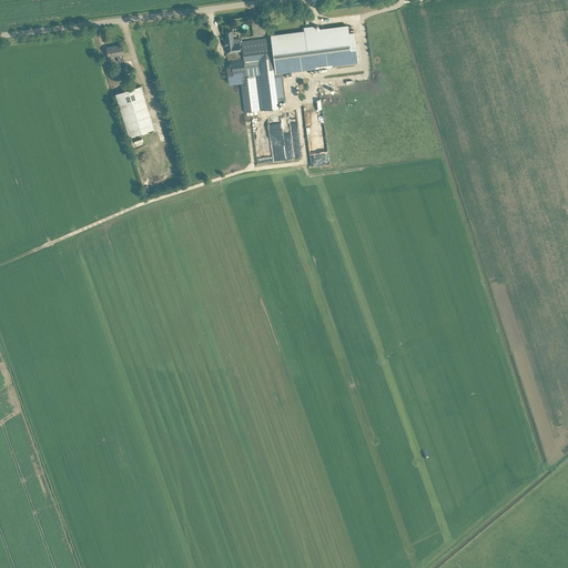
[(226,40),(224,40),(224,46),(226,44),(229,60),(231,60),(232,70),(226,71),(229,83),(241,82),(244,112),(246,112),(247,115),(257,114),(257,110),(280,108),(275,72),(358,61),(354,33),(348,33),(347,26),(315,30),(315,26),(304,27),(304,31),(271,36),(271,38),(242,41),(241,38),(233,39),(232,30),(225,31),(226,40)]
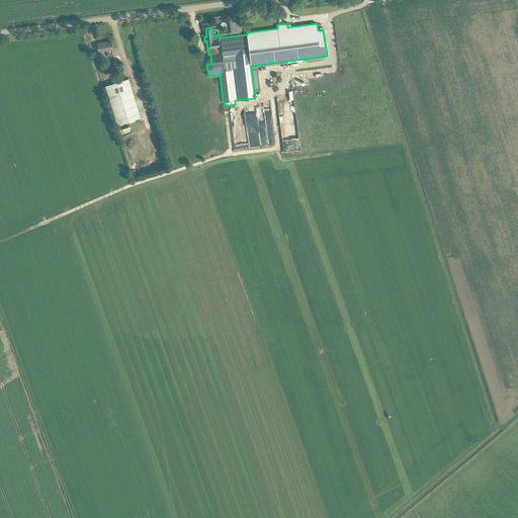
[(113,56),(112,47),(111,41),(104,42),(104,41),(97,42),(98,52),(106,51),(107,57),(113,56)]
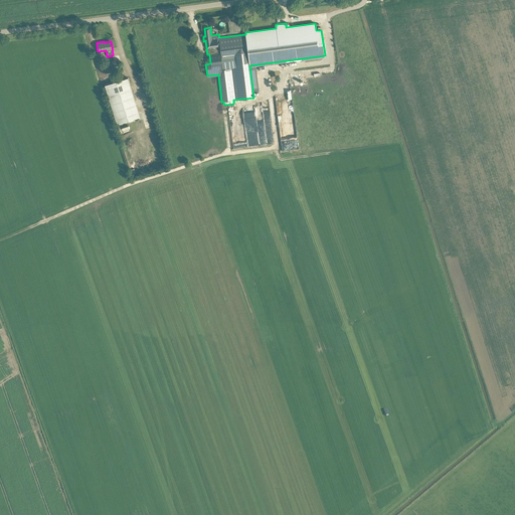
[(140,116),(128,77),(105,84),(117,123),(140,116)]
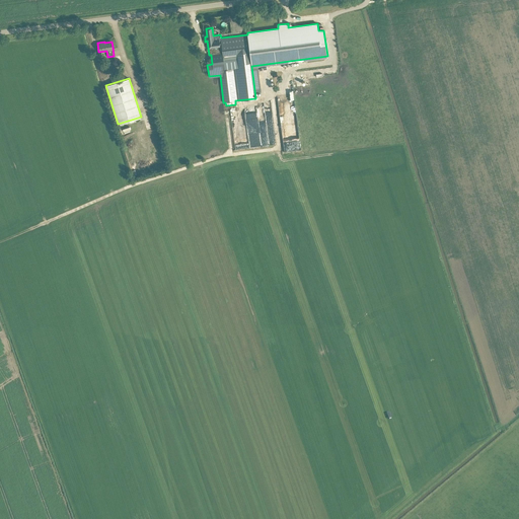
[(278,138),(275,98),(268,99),(270,115),(272,138),(278,138)]
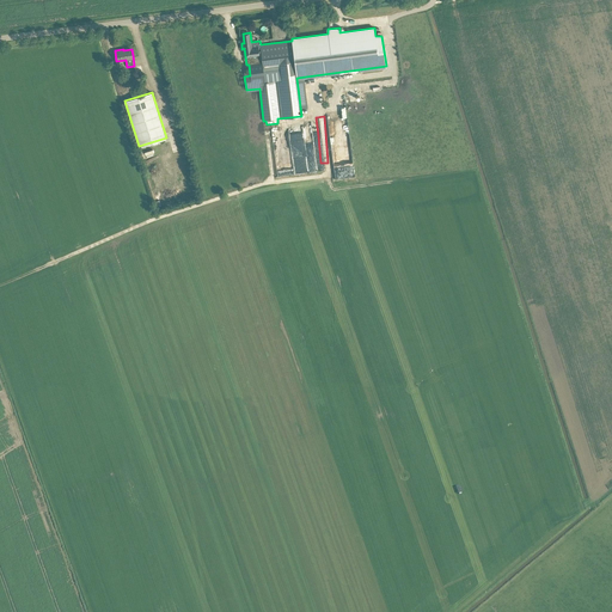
[(294,127),(295,145),(303,144),(303,138),(306,136),(305,127),(299,128),(299,127),(294,127)]
